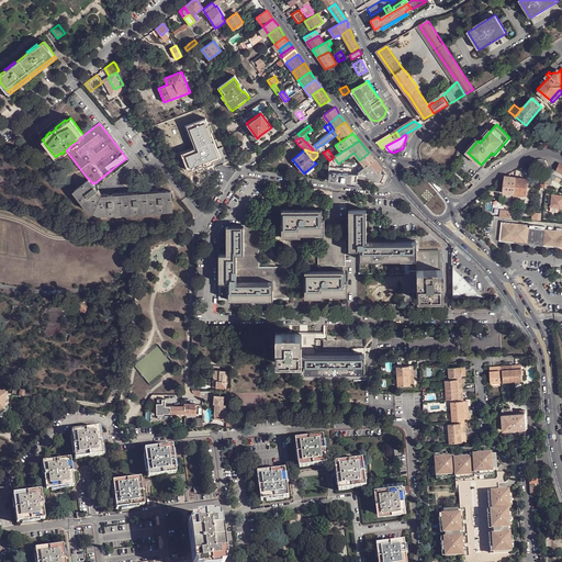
[(374,159),(369,153),(359,160),(364,167),(369,164),(374,159)]
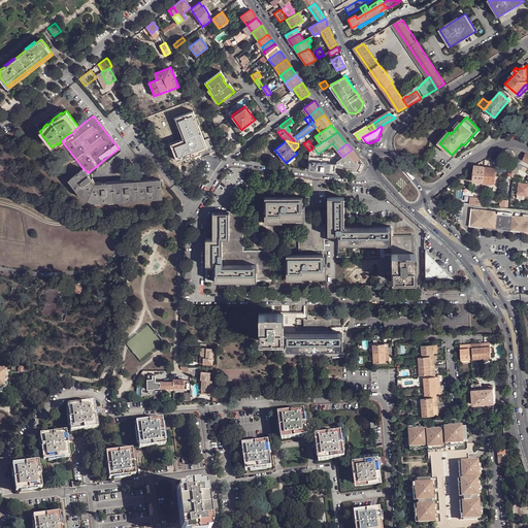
[(352,150),(347,154),(355,163),(359,159),(352,150)]
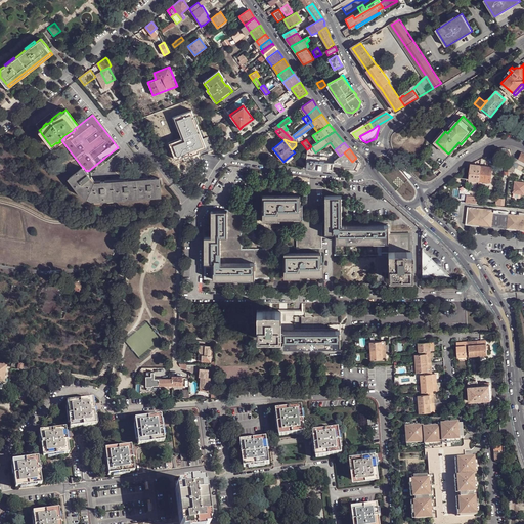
[(334,166),(352,169),(356,163),(354,160),(352,162),(344,153),(340,156),(334,161),(334,166)]
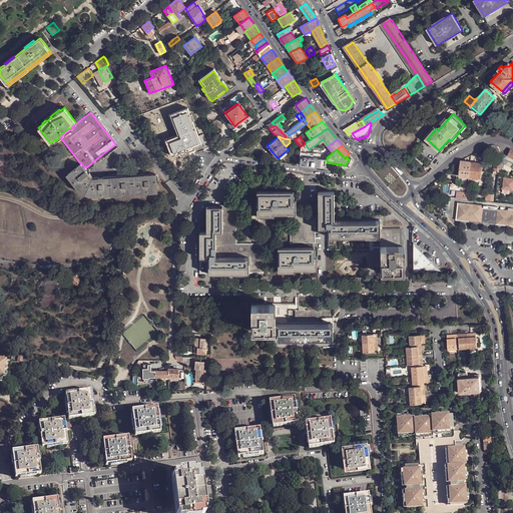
[(300,162),(303,163),(303,164),(324,167),(325,161),(312,159),(313,153),(308,152),(307,152),(301,152),(300,162)]
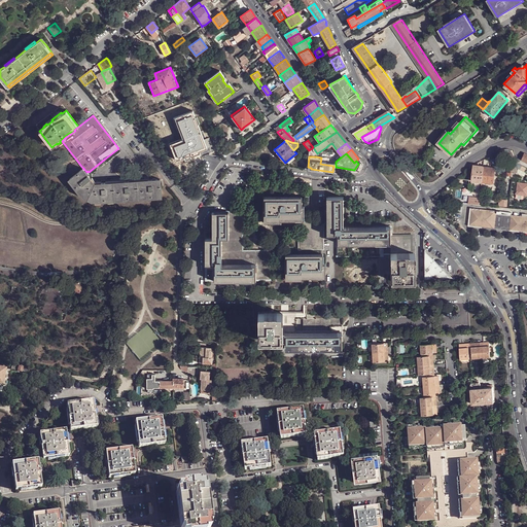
[(483,167),(473,166),(472,181),(482,182),(483,167)]
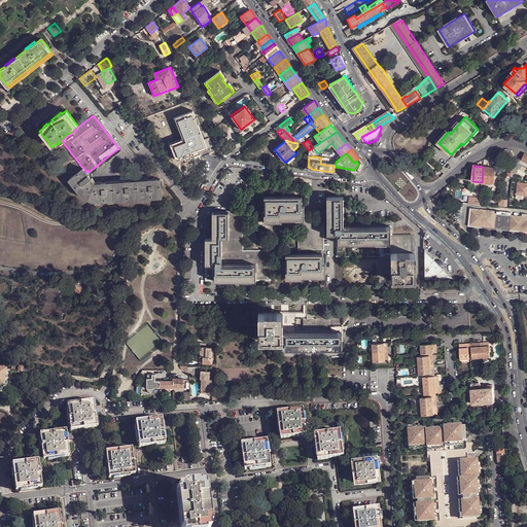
[(495,168),(483,167),(482,182),(483,182),(493,183),(495,168)]
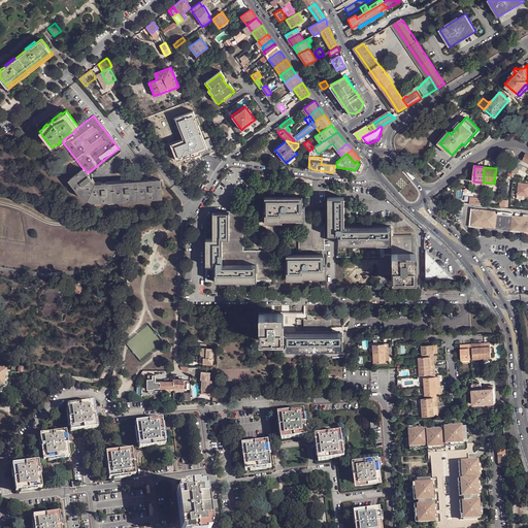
[(88,197),(95,183),(91,177),(89,175),(87,172),(84,168),(84,169),(70,179),(74,185),(75,184),(77,188),(81,194),(83,193),(84,196),(88,197)]
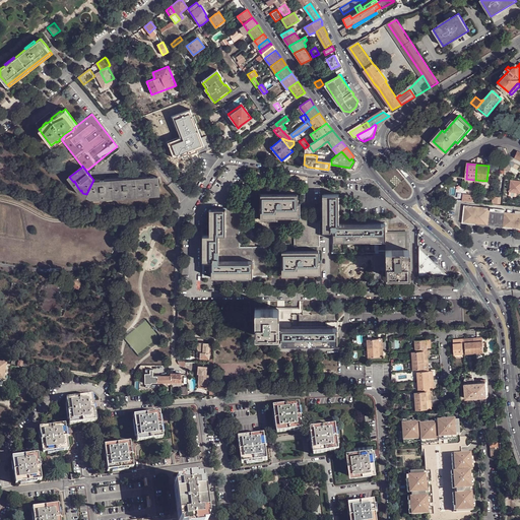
[(158,193),(157,176),(153,177),(149,177),(145,177),(134,178),(136,194),(145,194),(145,193),(150,193),(158,193)]
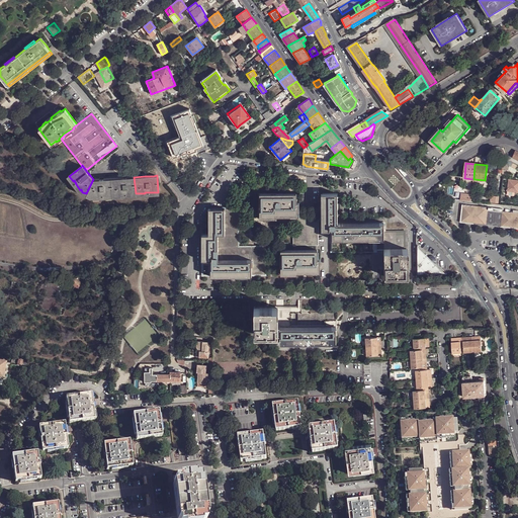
[(136,193),(134,177),(125,177),(120,177),(111,178),(112,194),(124,194),(124,193),(130,193),(136,193)]
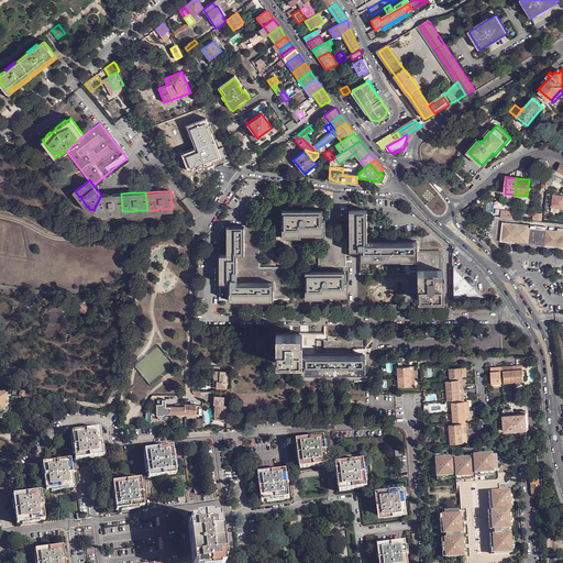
[(122,211),(121,194),(112,195),(108,195),(101,195),(94,210),(97,212),(100,212),(108,212),(108,211),(114,211),(114,212),(122,211)]
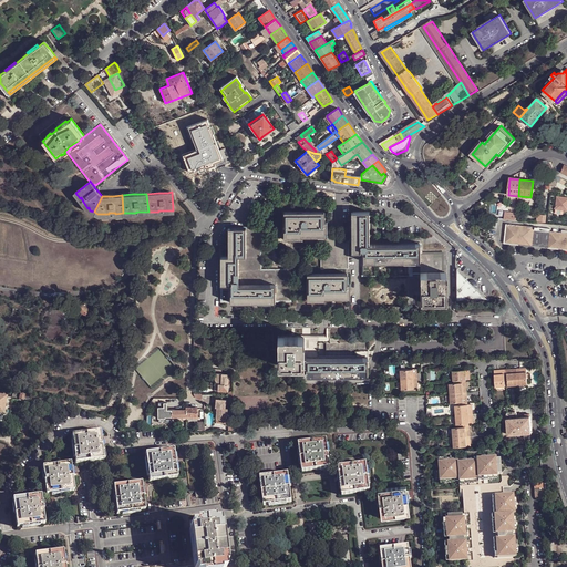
[(566,197),(557,196),(555,209),(566,209),(566,197)]
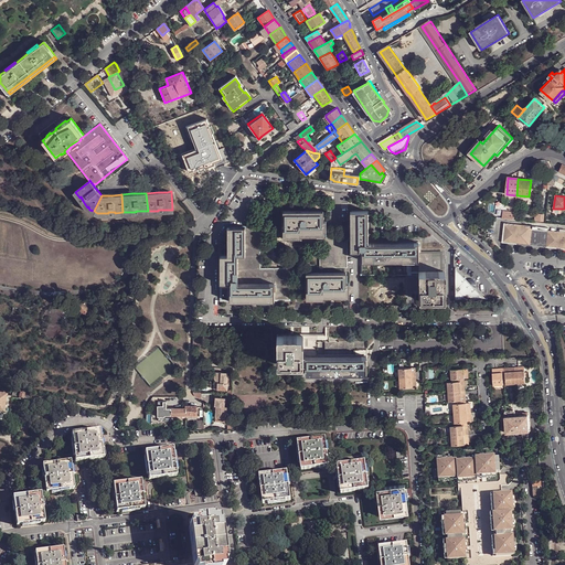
[(286,211),(287,236),(301,235),(301,233),(320,233),(326,233),(326,232),(326,223),(323,223),(323,210),(286,211)]
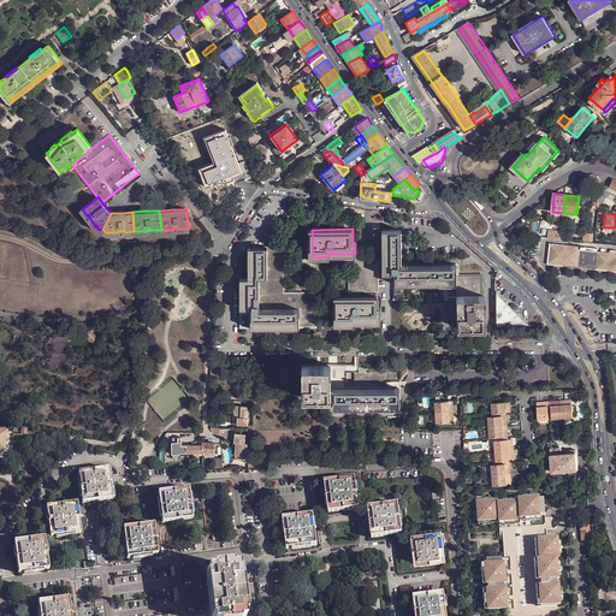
[(385,229),(385,273),(396,273),(396,264),(402,264),(402,229),(385,229)]
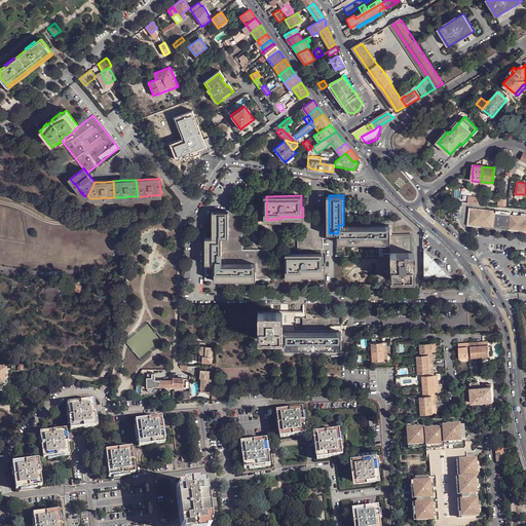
[(496,210),(471,208),(467,225),(525,231),(525,215),(496,213),(496,210)]
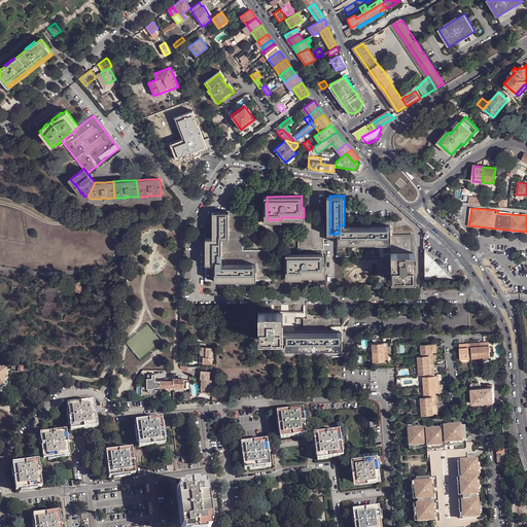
[(214,212),(214,238),(221,238),(227,238),(227,211),(214,212)]
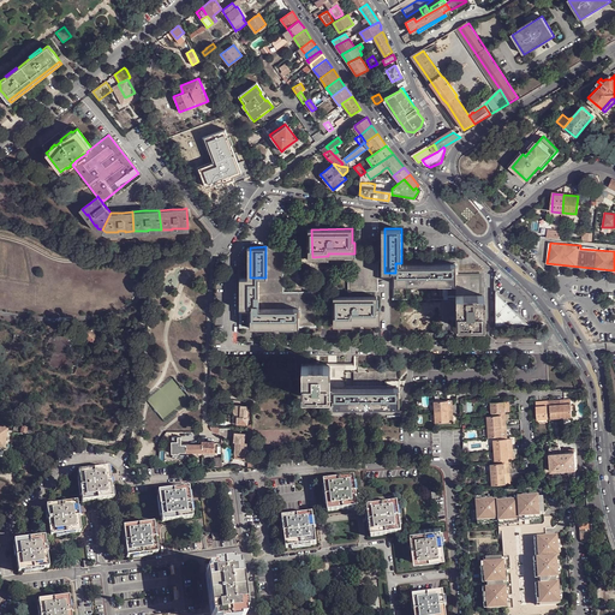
[(282,246),(266,246),(266,278),(258,278),(258,309),(299,309),(299,326),(316,326),(315,292),(282,293),(282,246)]
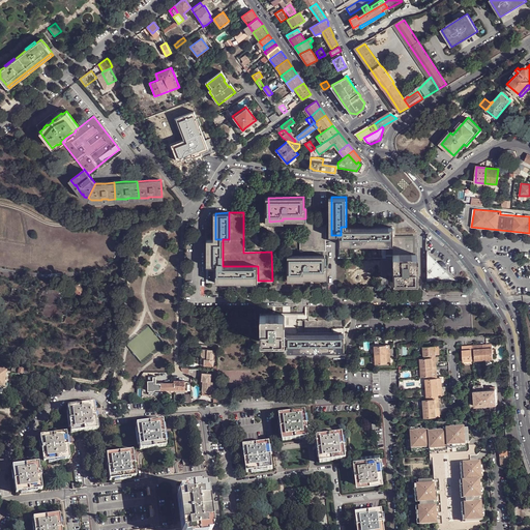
[(324,221),(304,221),(304,246),(325,245),(324,221)]
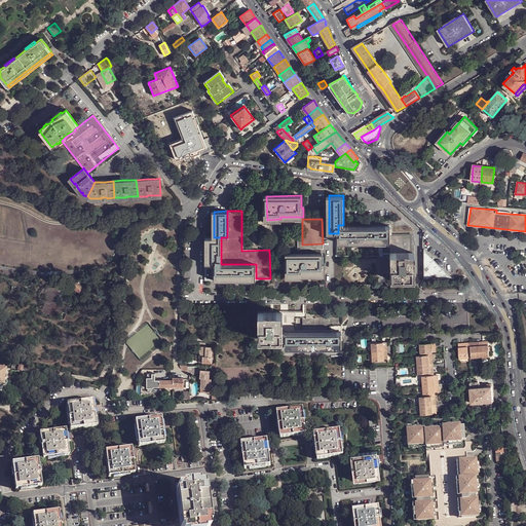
[(390,225),(343,225),(338,225),(338,233),(338,240),(380,239),(390,239),(391,233),(390,225)]
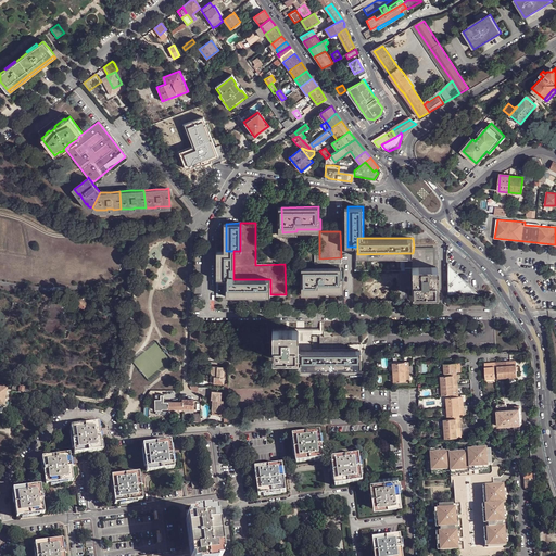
[(430,247),(414,247),(413,253),(414,265),(415,266),(436,265),(436,252),(436,247),(430,247)]
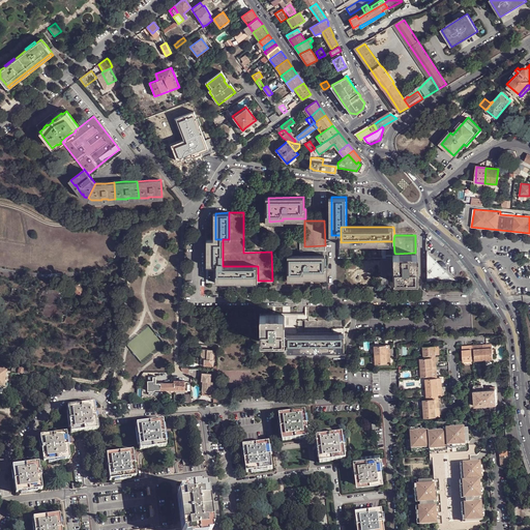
[(208,266),(216,266),(223,266),(223,239),(215,239),(208,239),(208,266)]
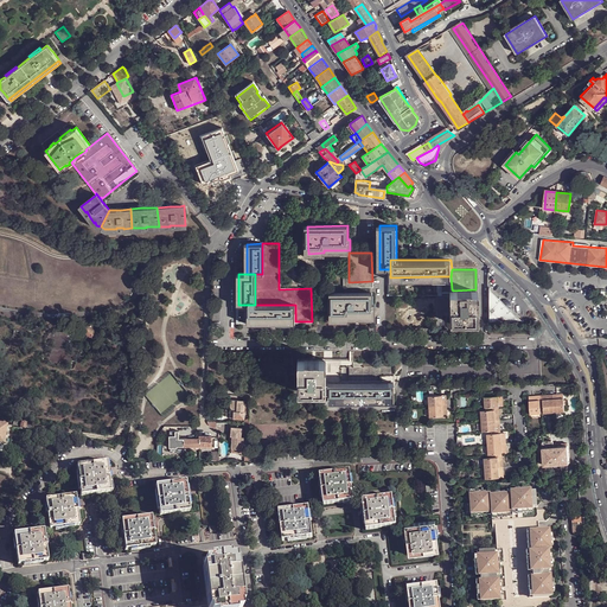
[(439,292),(439,276),(390,278),(390,293),(439,292)]
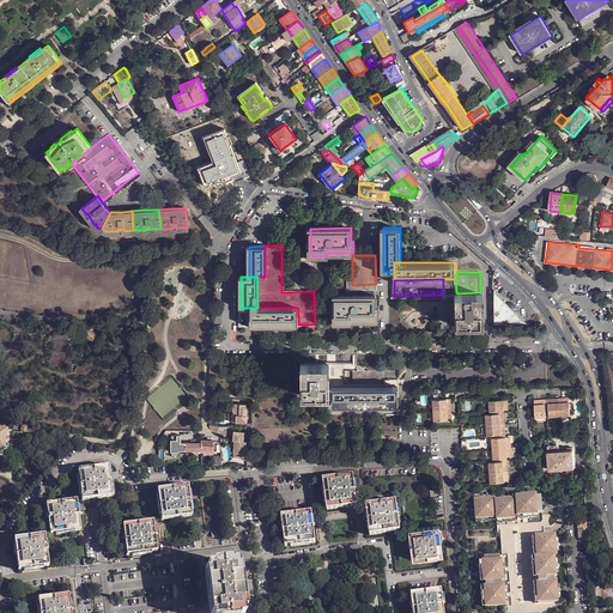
[(528,325),(496,291),(496,323),(528,325)]
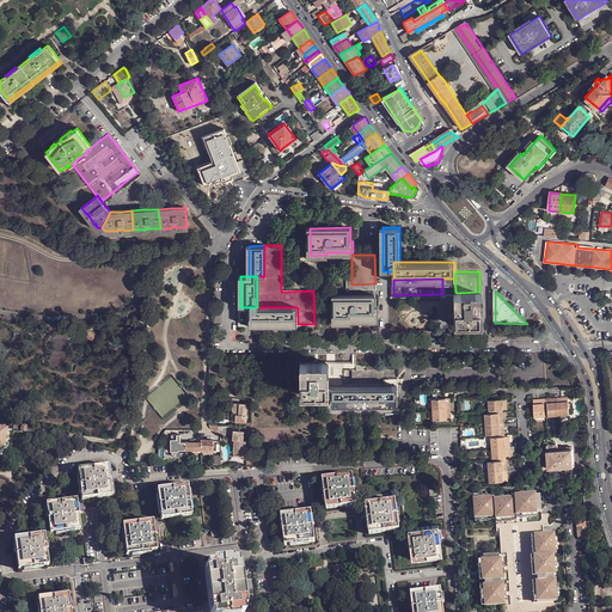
[(482,322),(482,292),(479,292),(457,293),(458,322),(482,322)]
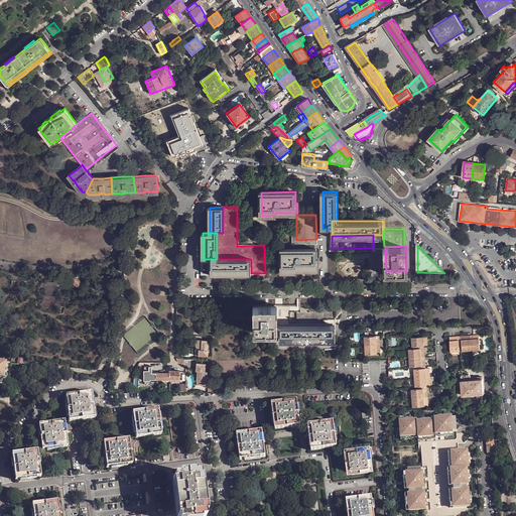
[(318,260),(316,260),(315,248),(282,249),(282,272),(295,272),(295,270),(318,269),(318,260)]
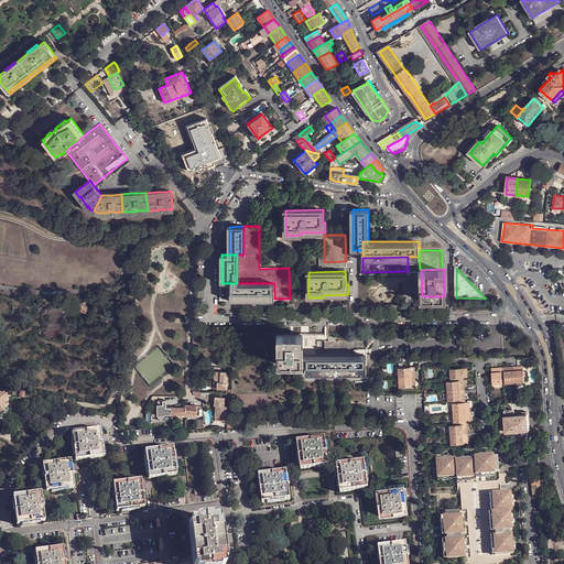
[(274,299),(274,283),(237,283),(230,283),(230,299),(274,299)]
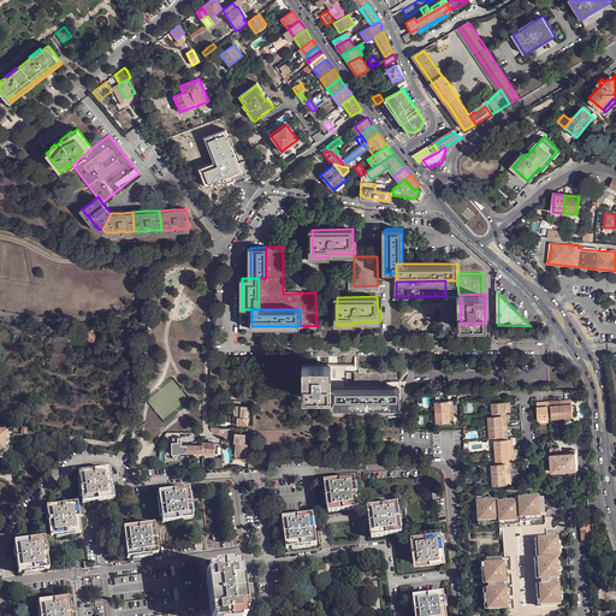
[(306,395),(330,395),(329,377),(329,371),(329,365),(306,365),(306,371),(306,395)]
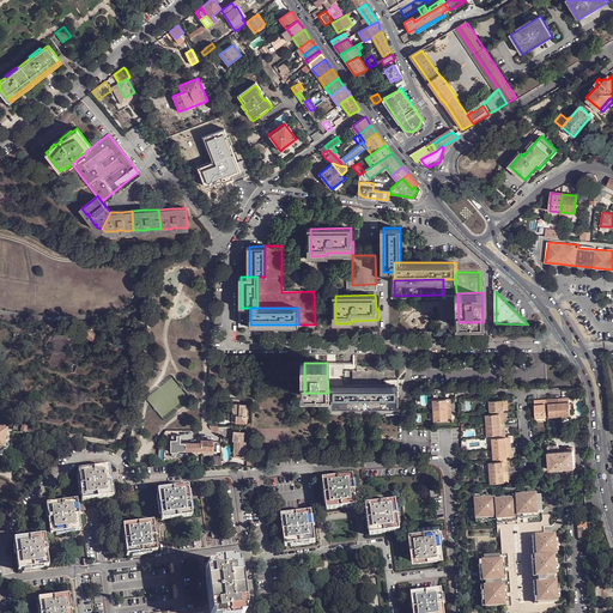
[(345,363),(335,363),(337,375),(327,375),(328,393),(332,393),(332,386),(345,386),(345,378),(345,363)]
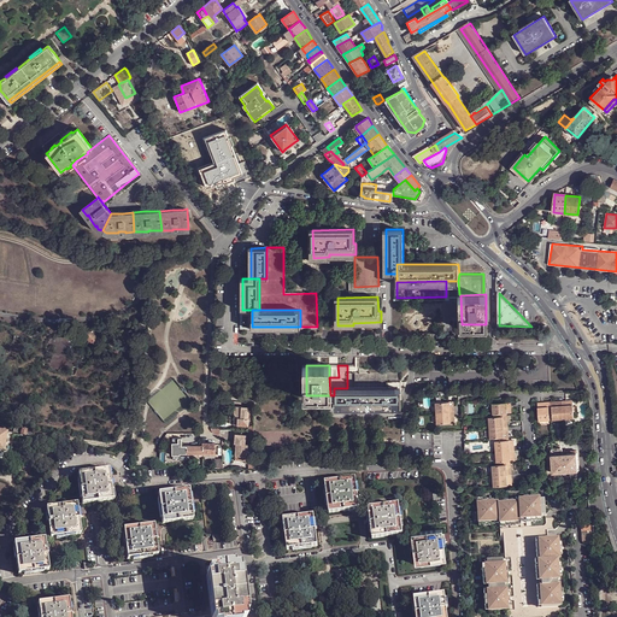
[(401,380),(401,371),(363,371),(356,370),(356,380),(401,380)]
